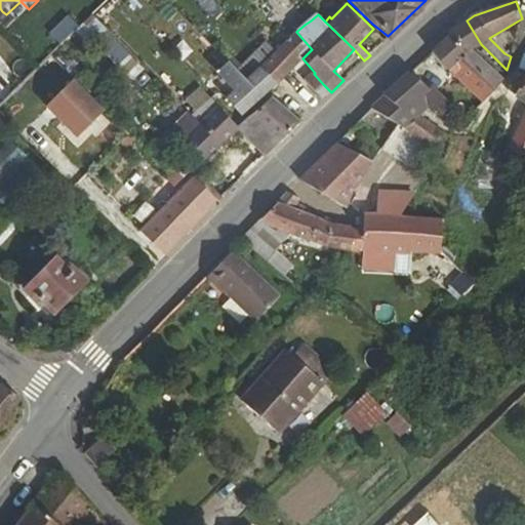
[(305,25),(311,21),(306,14),(299,19),(305,25)]
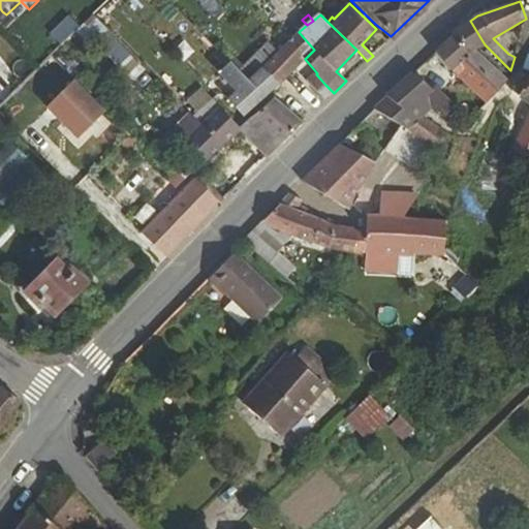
[(94,16),(78,30),(92,45),(96,40),(107,30),(94,16)]
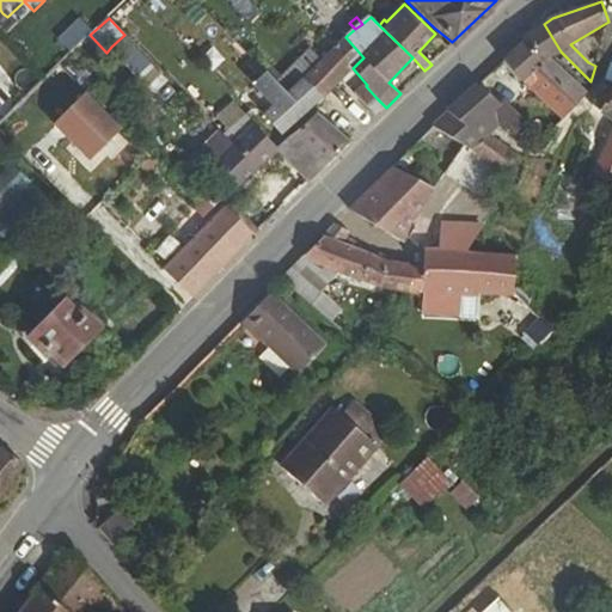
[(67,56),(90,36),(78,23),(55,43),(67,56)]
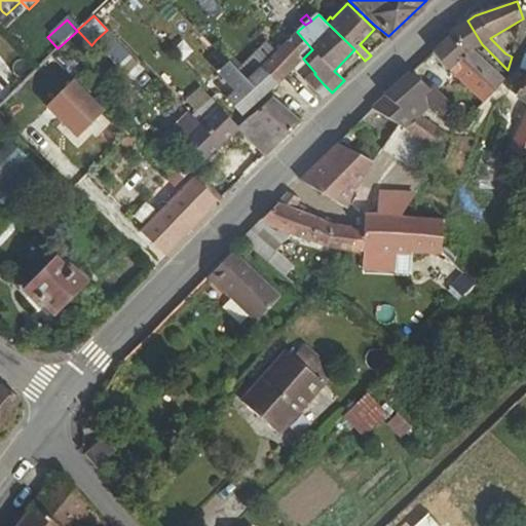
[(473,50),(482,44),(467,21),(450,34),(452,36),(434,52),(450,72),(451,71),(473,50)]
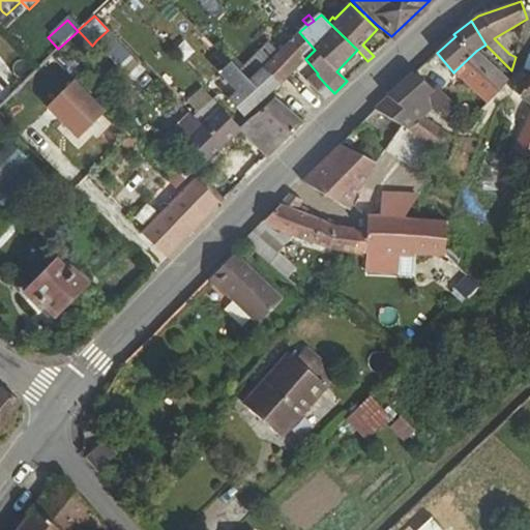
[(134,79),(145,67),(108,30),(96,40),(134,79)]
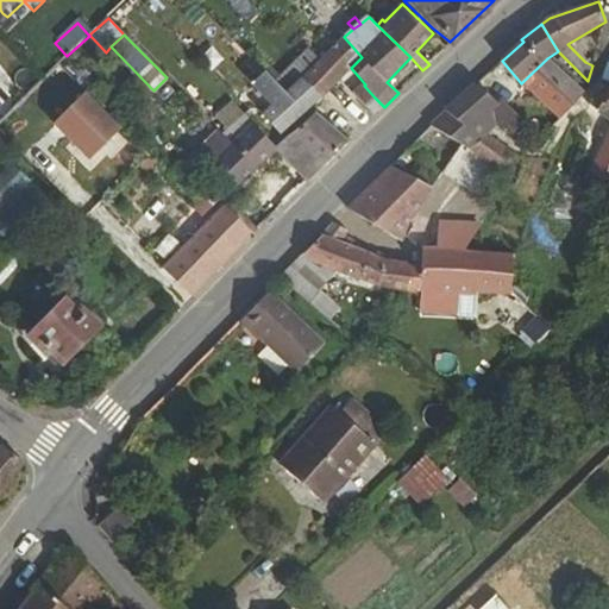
[(303,79),(321,95),(351,68),(362,57),(344,37),(320,61),(303,79)]
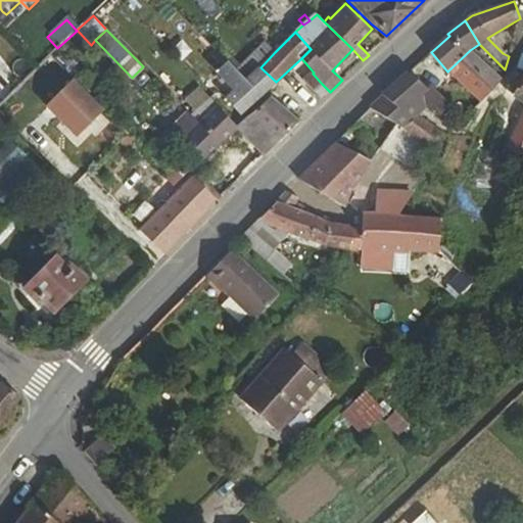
[(260,67),(275,52),(266,41),(236,70),(246,81),(260,67)]
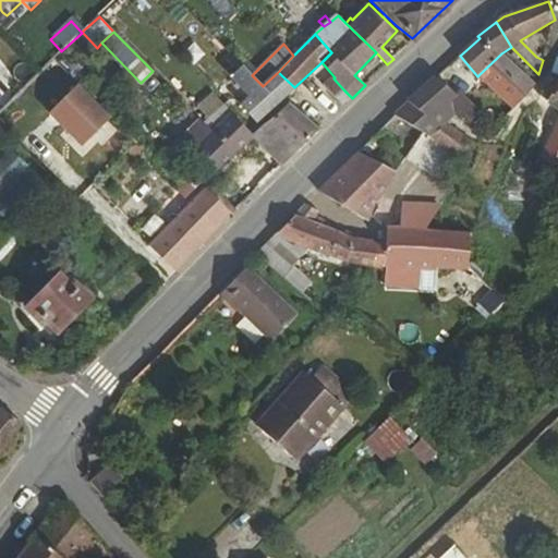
[(501,53),(478,75),(513,109),(535,86),(501,53)]
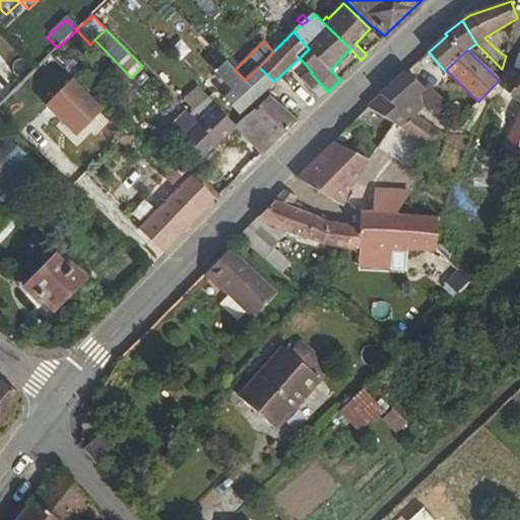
[(274,81),(259,67),(245,80),(235,70),(226,61),(216,71),(234,89),(225,99),(240,114),(262,93),(274,81)]
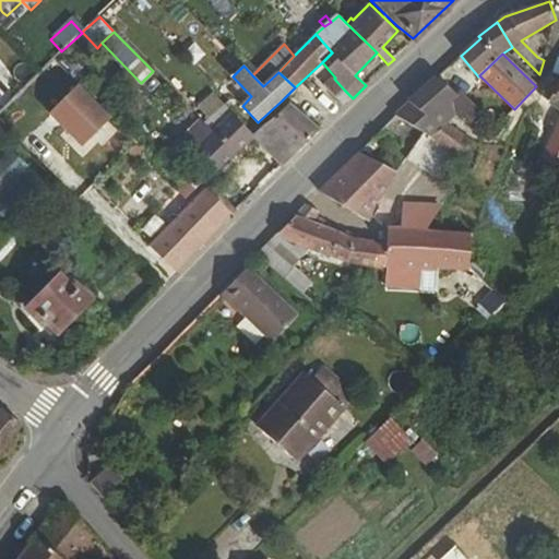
[(464,100),(436,78),(420,92),(439,105),(443,108),(444,107),(454,115),(470,126),(479,114),(465,98),(464,100)]
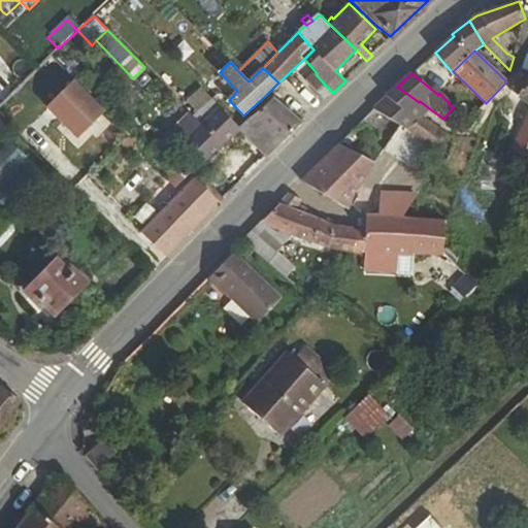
[(307,81),(317,92),(325,85),(316,74),(307,81)]
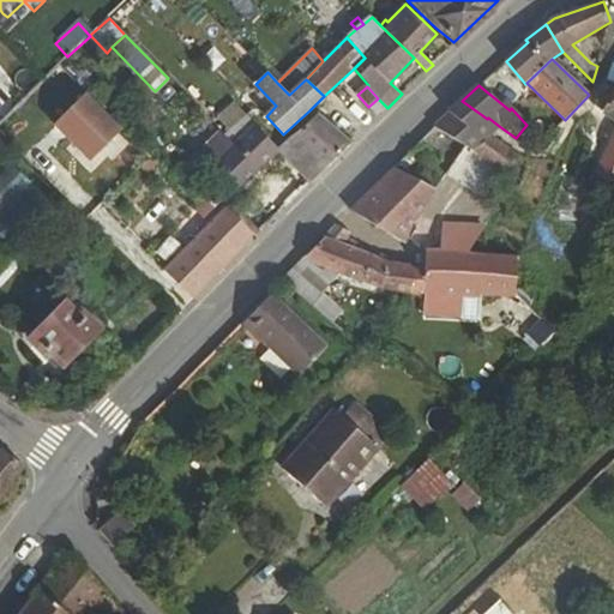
[(613,92),(608,89),(595,107),(613,120),(613,133),(595,174),(613,182),(613,92)]
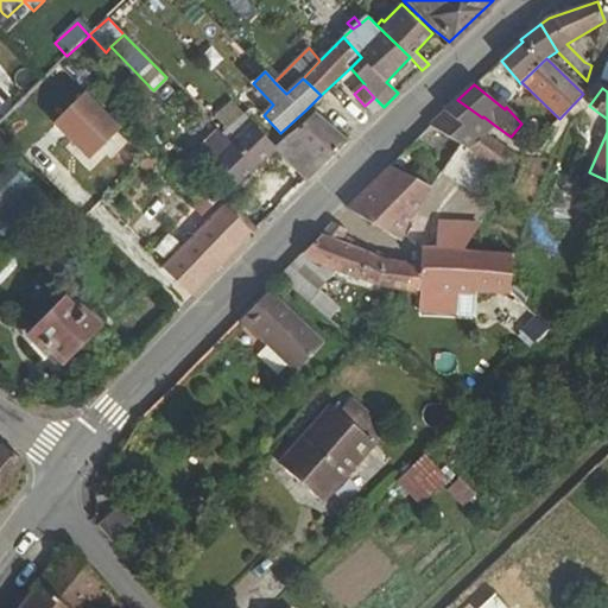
[(88,158),(120,127),(84,90),(52,121),(88,158)]
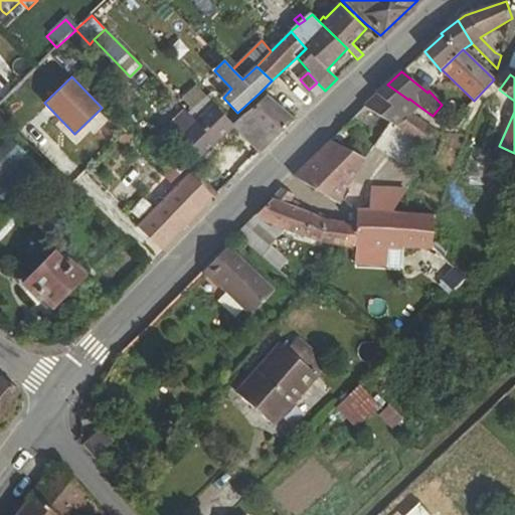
[(316,99),(325,91),(317,82),(309,90),(316,99)]
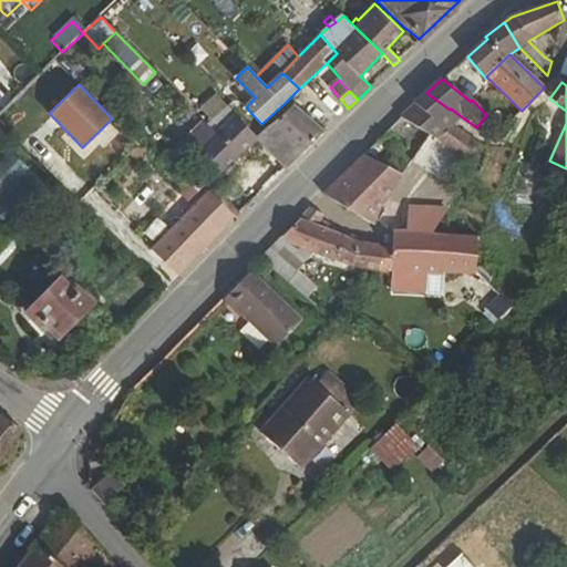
[(426,93),(415,104),(437,117),(445,106),(426,93)]
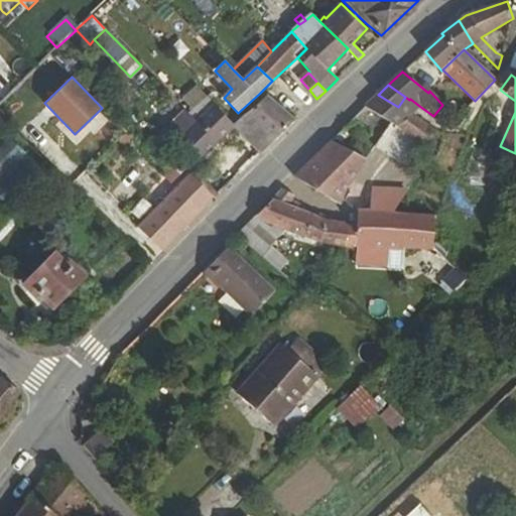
[(194,110),(208,97),(198,86),(183,99),(194,110)]
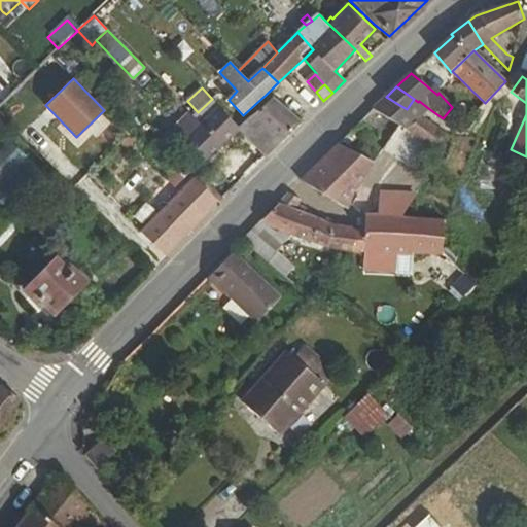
[(386,97),(373,109),(407,130),(420,117),(421,116),(428,108),(419,101),(418,102),(414,99),(407,109),(386,97)]
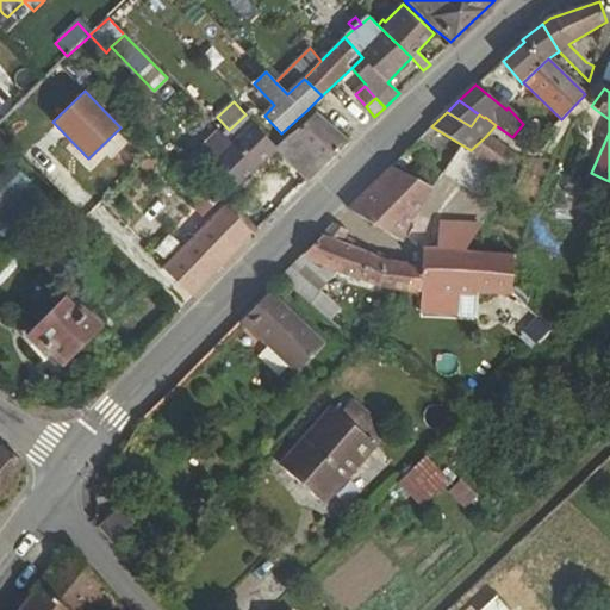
[(221,131),(204,148),(240,186),(277,150),(310,182),(350,142),(315,113),(277,148),(255,125),(234,145),(223,135),(221,131)]
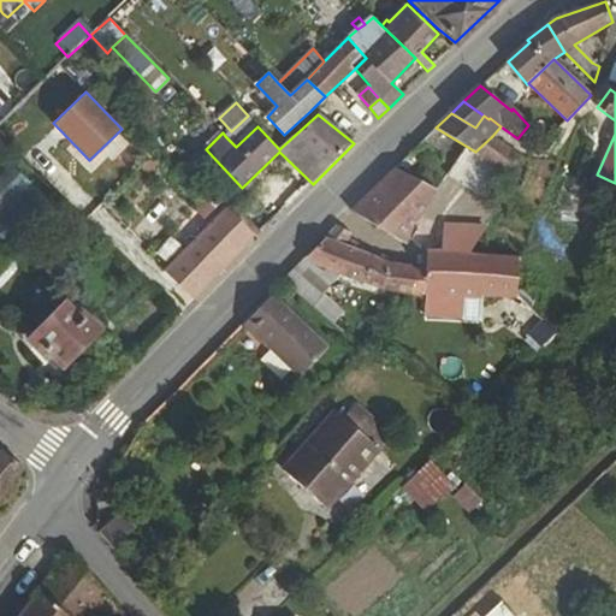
[(236,147),(258,126),(248,116),(231,131),(225,136),(236,147)]
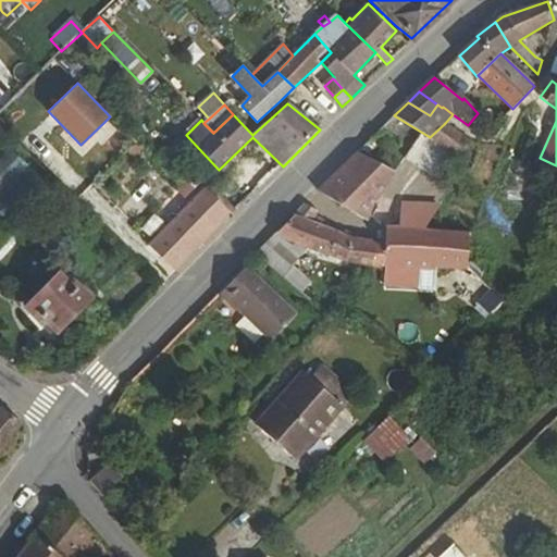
[(459,157),(470,139),(445,123),(444,124),(430,137),(459,157)]
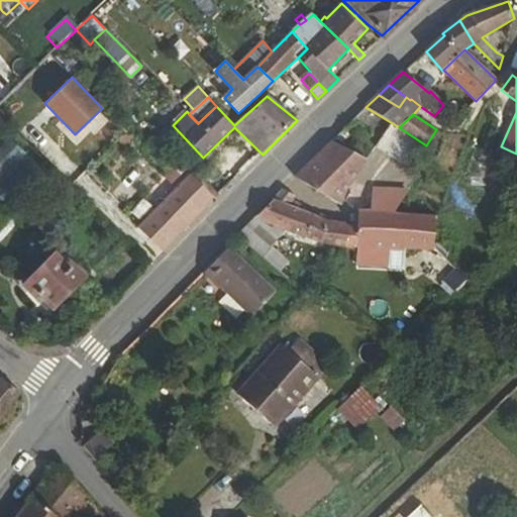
[(0,180),(26,153),(10,138),(0,148),(0,180)]
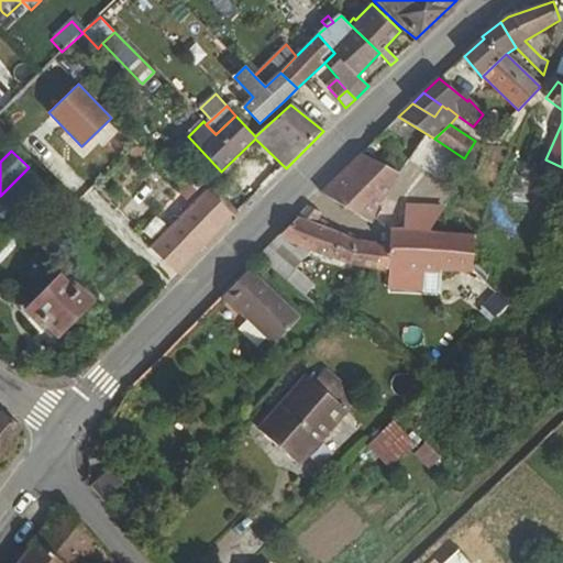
[(400,174),(361,154),(322,194),(372,224),(379,205),(400,174)]
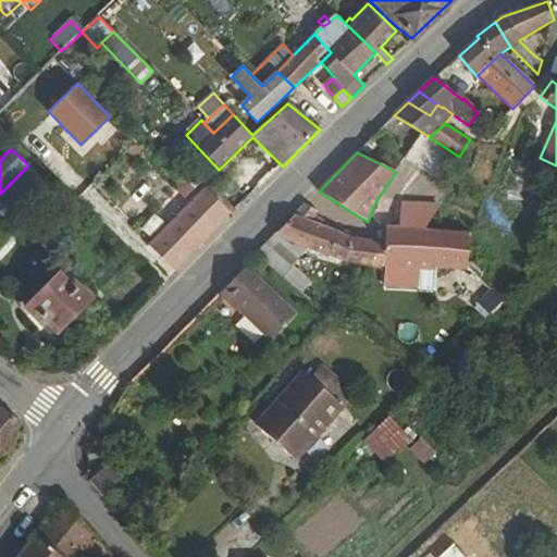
[(29,166),(0,196),(0,213),(9,222),(47,183),(29,166)]
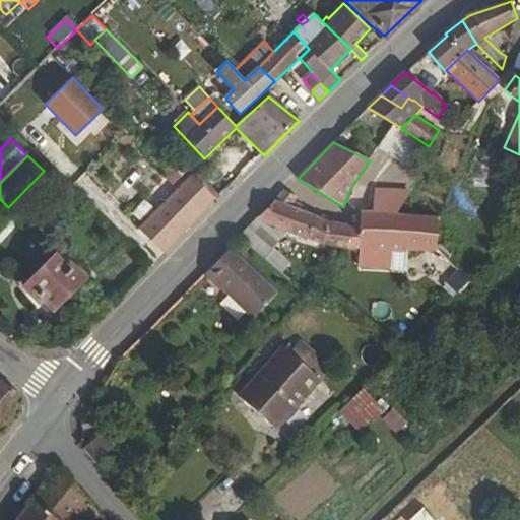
[(163,253),(214,199),(189,177),(139,233),(163,253)]
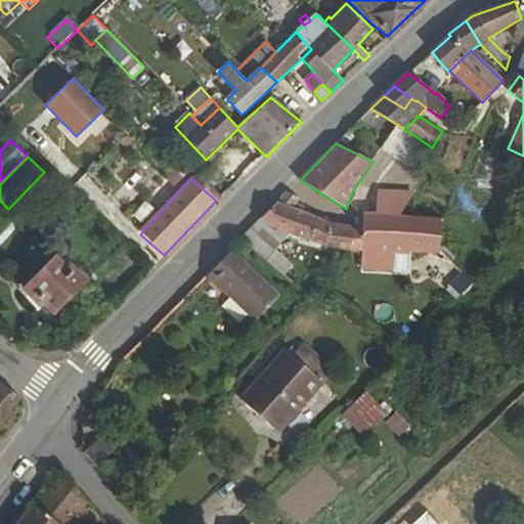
[(300,200),(287,191),(260,219),(267,223),(284,230),(290,232),(325,246),(353,251),(354,228),(329,223),(303,213),(294,209),(297,204),(300,200)]
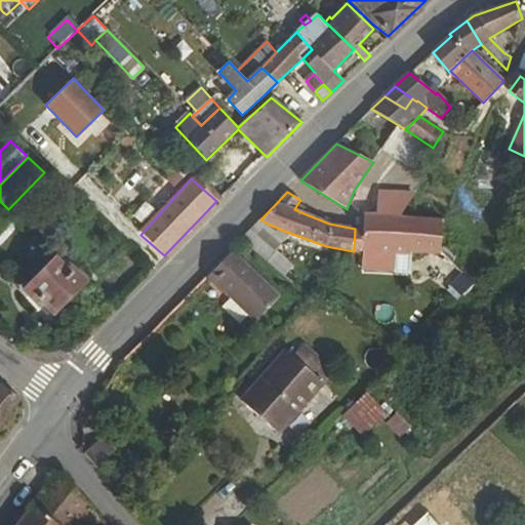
[(361,216),(361,230),(362,230),(361,252),(364,252),(364,251),(396,252),(410,253),(412,253),(412,252),(441,254),(442,220),(399,217),(414,195),(379,193),(378,215),(363,214),(361,216)]
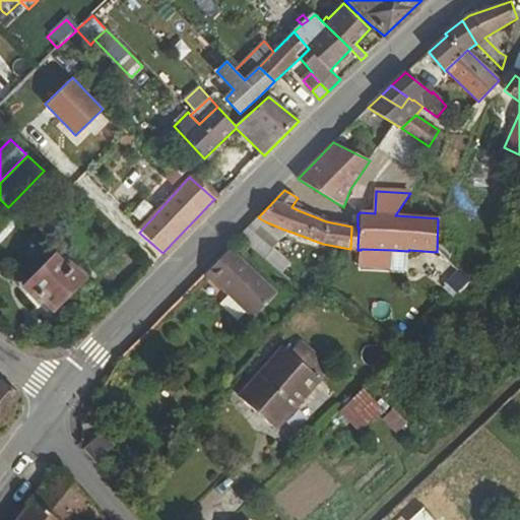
[(291,207),(301,211),(303,205),(295,202),(291,207)]
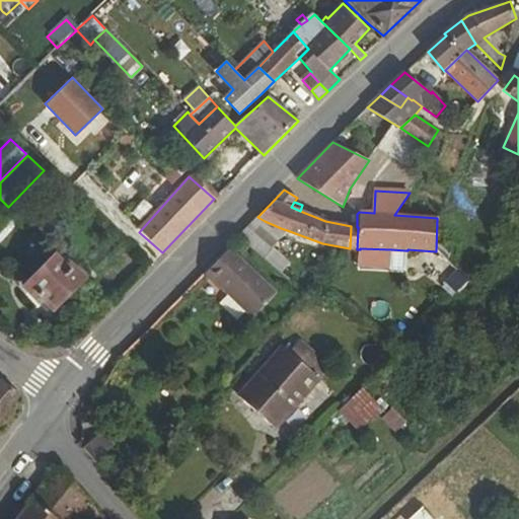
[(273,247),(287,230),(281,228),(265,221),(257,217),(239,236),(264,257),(273,247)]
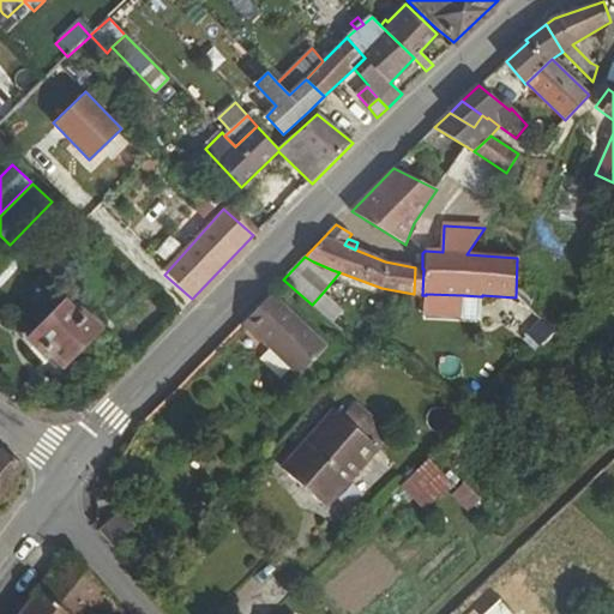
[(423,269),(422,269),(415,268),(414,294),(421,295),(422,295),(423,269)]
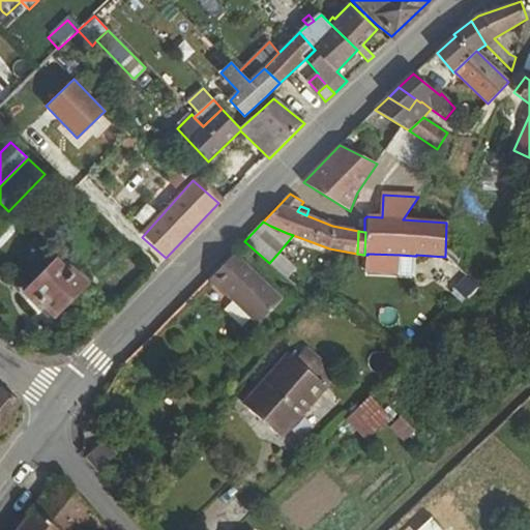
[(233,252),(209,276),(258,323),(282,299),(233,252)]
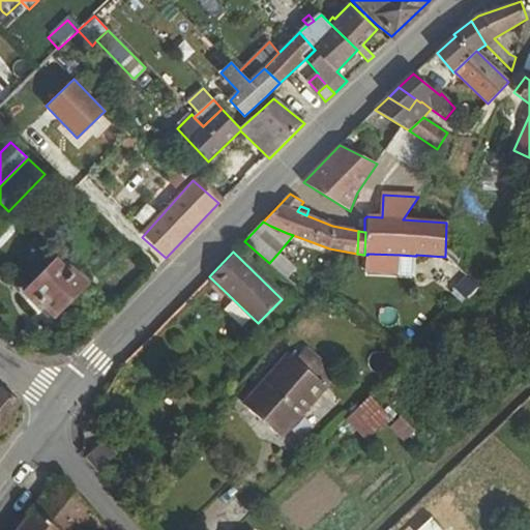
[(296,269),(278,253),(269,263),(288,280),(296,269)]
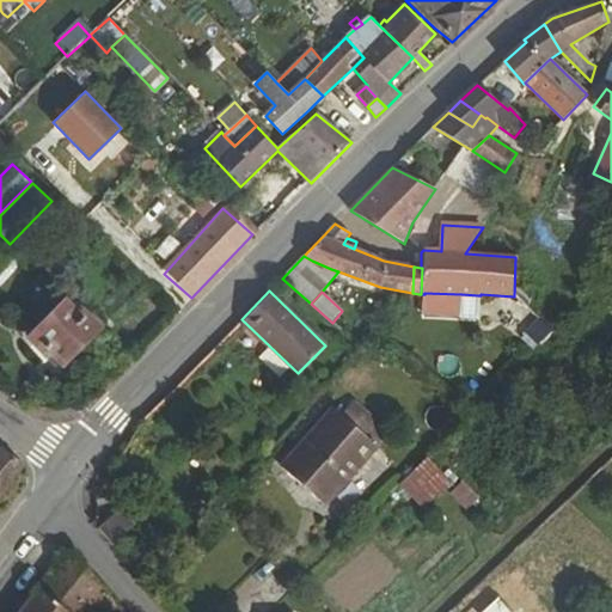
[(460,316),(461,294),(424,293),(424,294),(423,314),(460,316)]
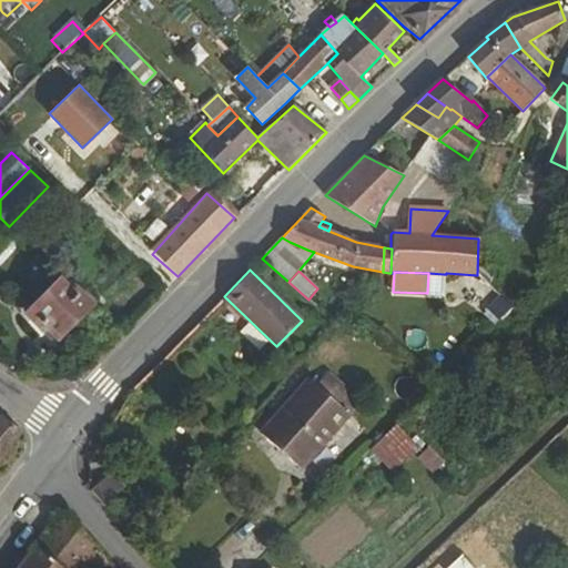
[(444,294),(444,274),(428,273),(427,293),(444,294)]
